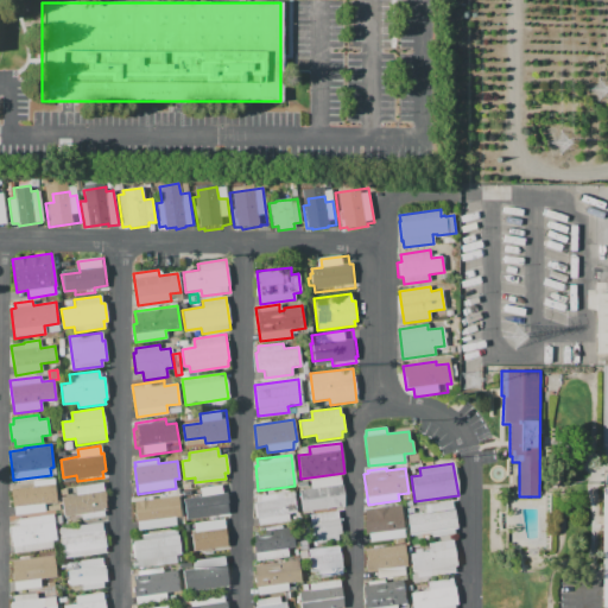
[(302,512),(299,488),(311,487),(310,480),(341,476),(344,506),(302,512)]
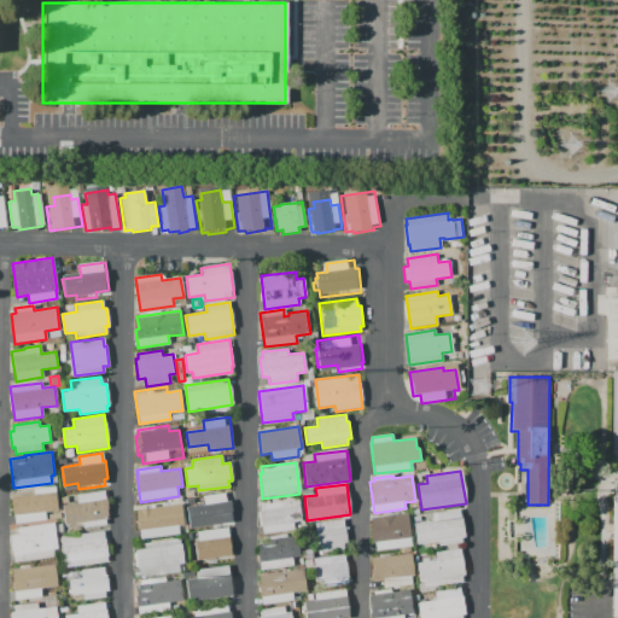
[(12,496),(34,494),(33,488),(54,485),(58,511),(45,513),(46,519),(16,524),(12,496)]
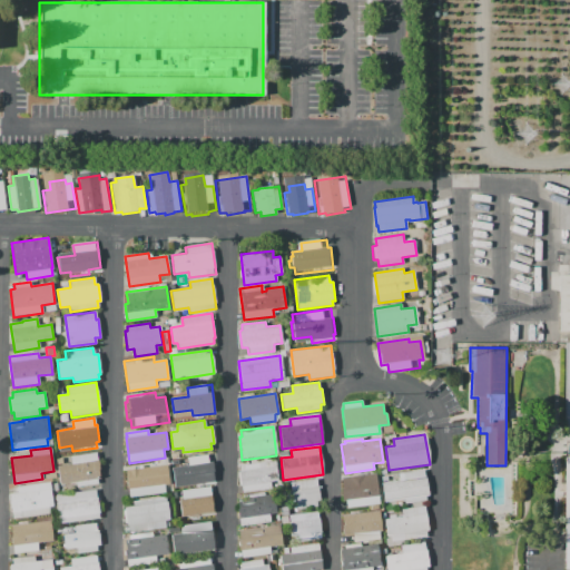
[(60,483),(58,465),(72,463),(71,457),(97,452),(101,478),(97,478),(98,483),(77,485),(76,481),(60,483)]
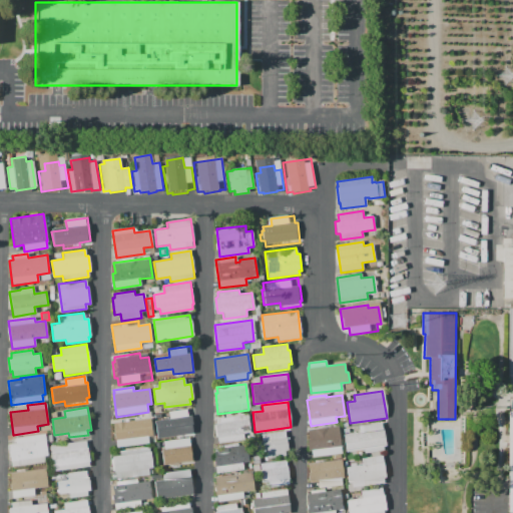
[(157,438),(154,413),(190,408),(193,429),(182,431),(183,434),(157,438)]
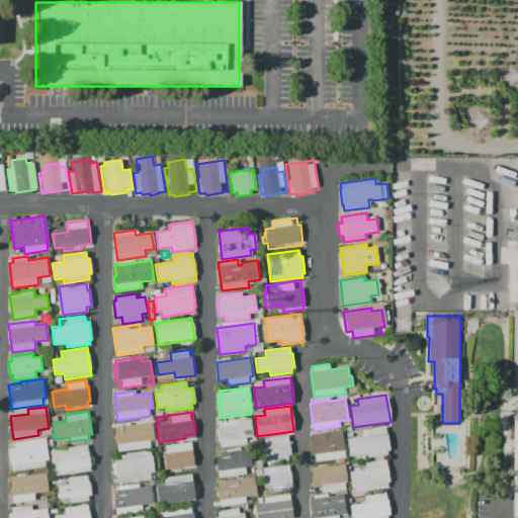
[(115,424),(148,419),(149,425),(151,425),(153,440),(144,441),(145,448),(117,452),(116,445),(115,445),(112,429),(116,428),(115,424)]
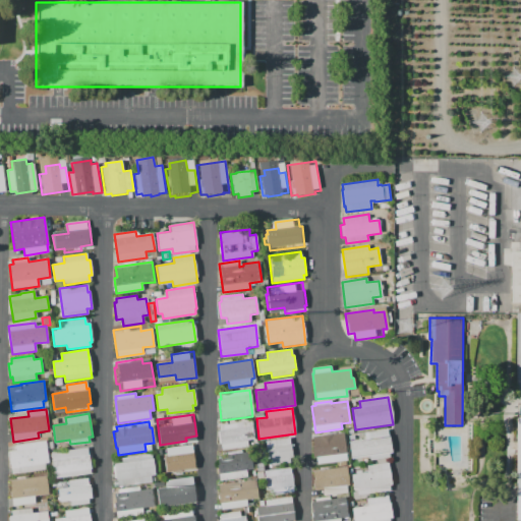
[(220,425),(251,421),(254,440),(247,441),(247,448),(222,451),(221,445),(219,445),(218,430),(221,430),(220,425)]
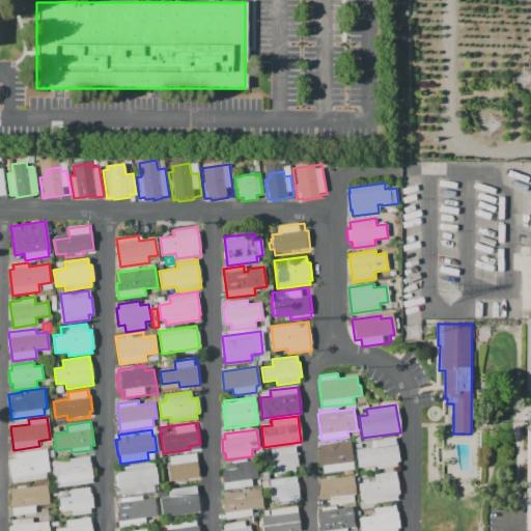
[(356,449),(371,447),(370,441),(395,437),(396,444),(396,443),(399,462),(396,462),(397,467),(378,470),(376,465),(358,468),(356,449)]
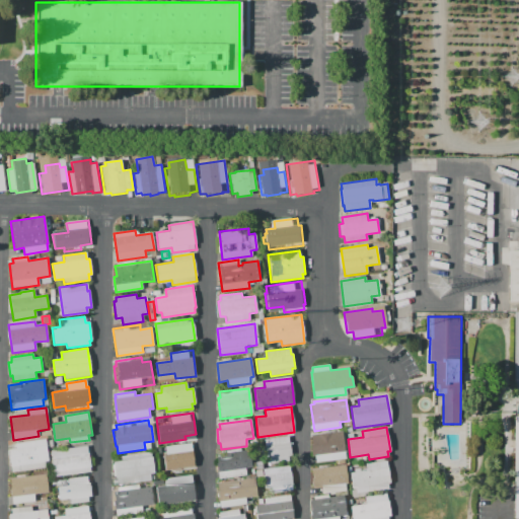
[(346,458),(315,463),(311,435),(342,431),(346,458)]
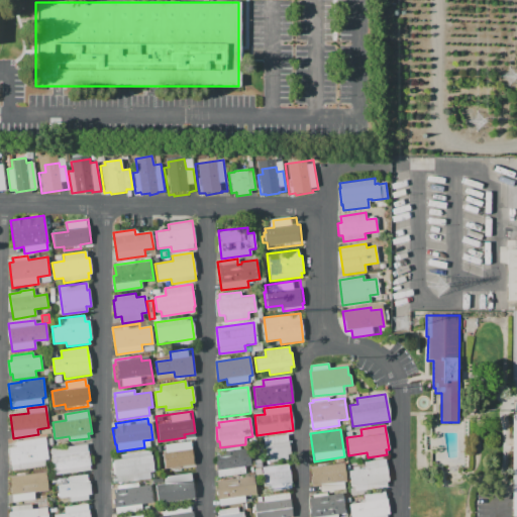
[(288,433),(291,459),(267,462),(263,437),(288,433)]
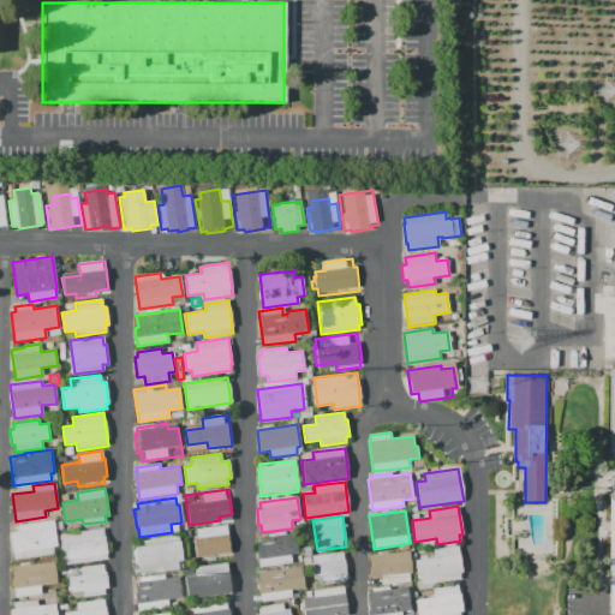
[(54,520),(58,547),(53,547),(54,554),(13,560),(10,532),(19,531),(18,525),(54,520)]
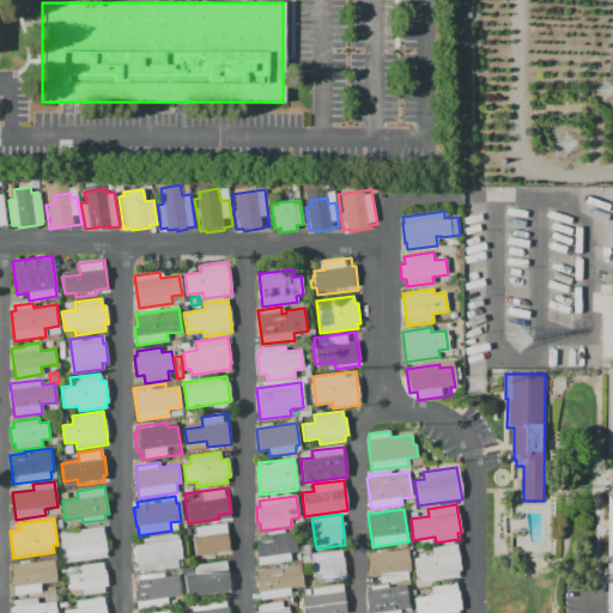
[(226,523),(230,551),(196,556),(194,536),(196,536),(195,527),(226,523)]
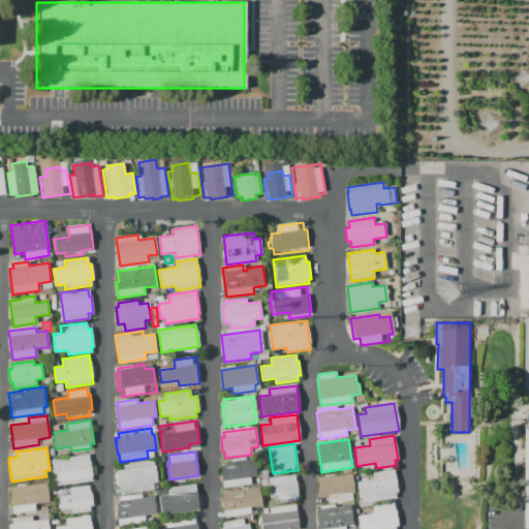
[(91,481),(56,487),(52,459),(88,455),(89,461),(91,461),(93,476),(91,476),(91,481)]
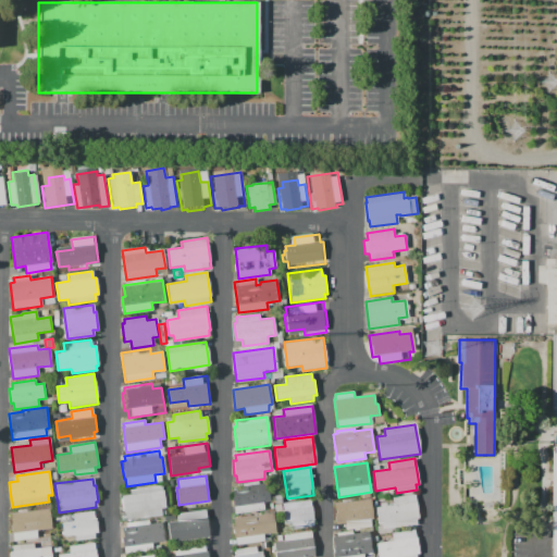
[(234,514),(231,490),(237,490),(237,483),(267,479),(270,502),(264,503),(264,510),(234,514)]
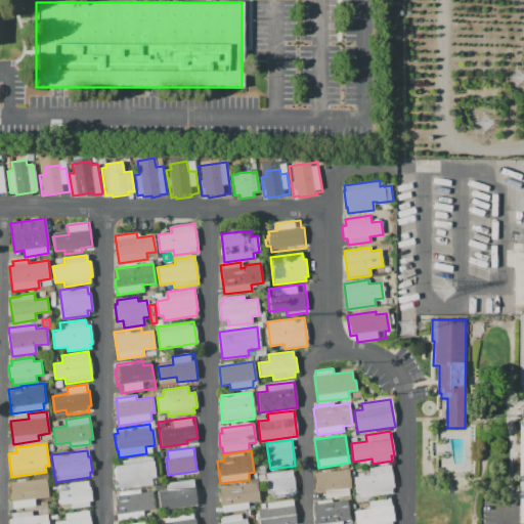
[(151,456),(153,461),(154,461),(156,479),(151,479),(153,485),(119,490),(119,483),(116,484),(114,466),(122,465),(122,462),(151,456)]
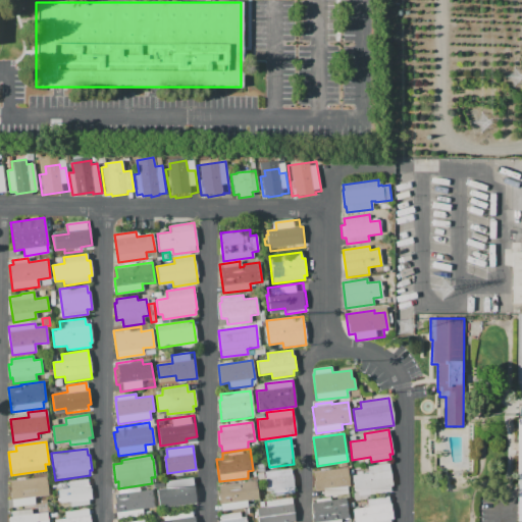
[(355,491),(353,476),(369,474),(368,467),(388,464),(393,485),(389,485),(390,491),(358,496),(357,490),(355,491)]
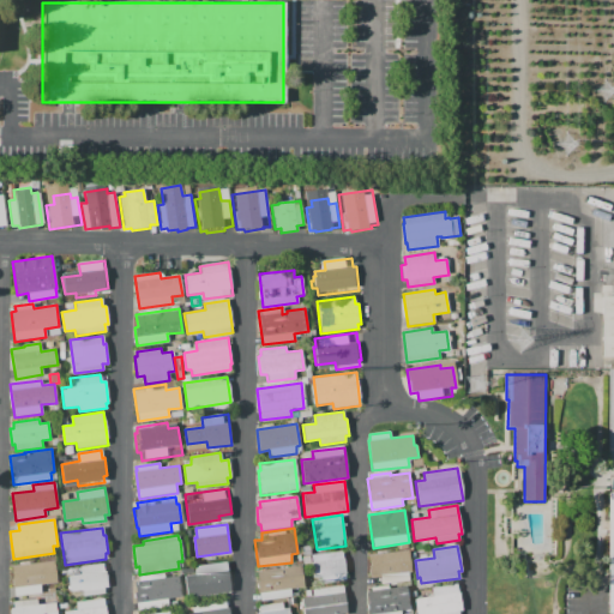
[(319,584),(318,577),(315,577),(312,554),(343,551),(343,559),(345,559),(347,575),(345,575),(347,581),(319,584)]
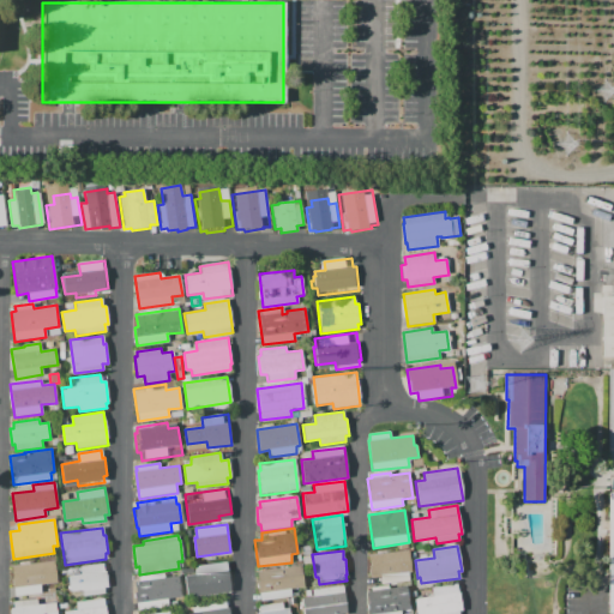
[(403,581),(372,584),(369,561),(410,555),(413,571),(402,572),(403,581)]
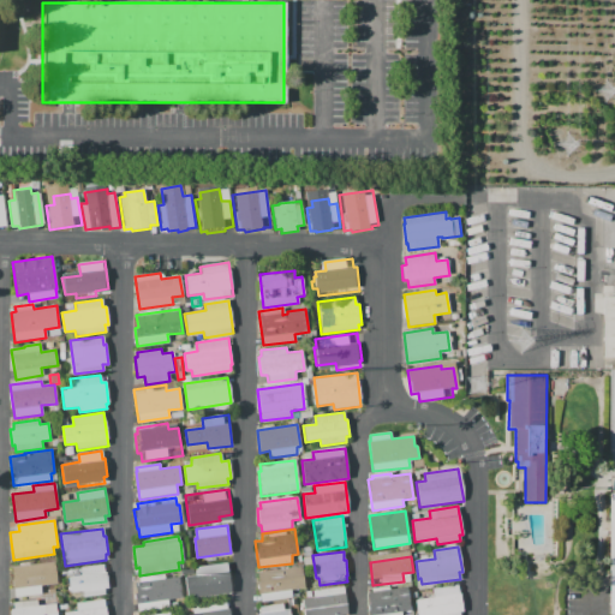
[(11,571),(16,571),(15,565),(45,560),(46,566),(55,565),(58,584),(43,586),(45,593),(16,597),(15,590),(13,590),(11,571)]
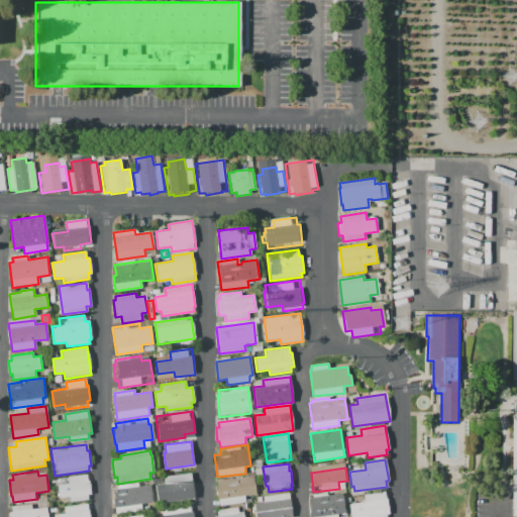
[(191,473),(195,498),(158,503),(154,484),(164,483),(163,477),(191,473)]
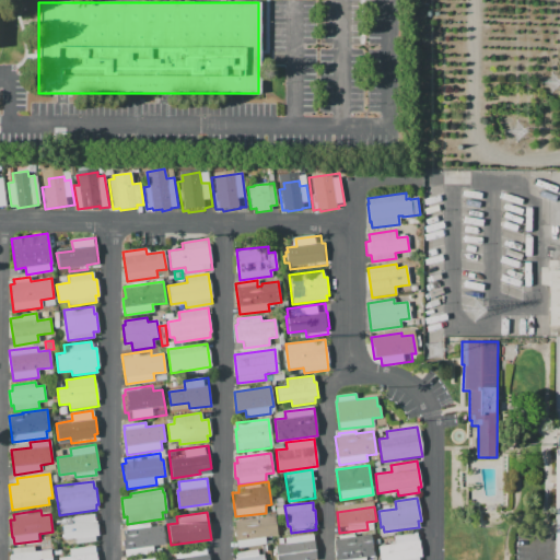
[(63,539),(61,524),(74,523),(73,516),(94,514),(95,522),(96,521),(98,535),(95,535),(95,540),(76,543),(76,538),(63,539)]
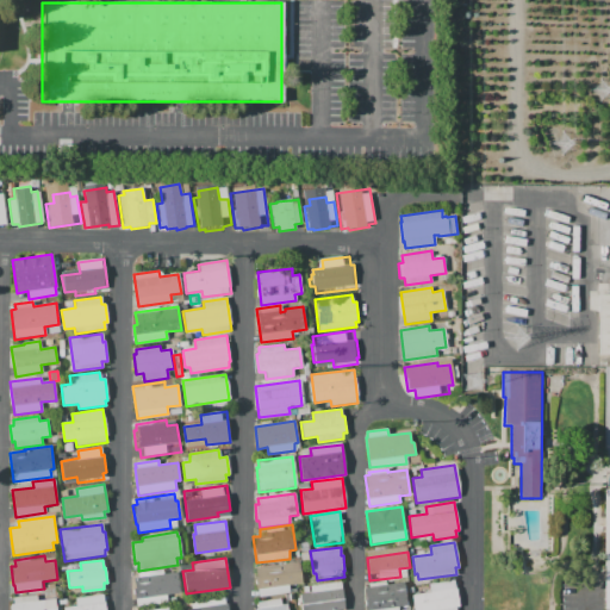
[(259,597),(255,567),(269,566),(269,568),(281,567),(281,564),(299,561),(302,584),(290,585),(290,592),(259,597)]
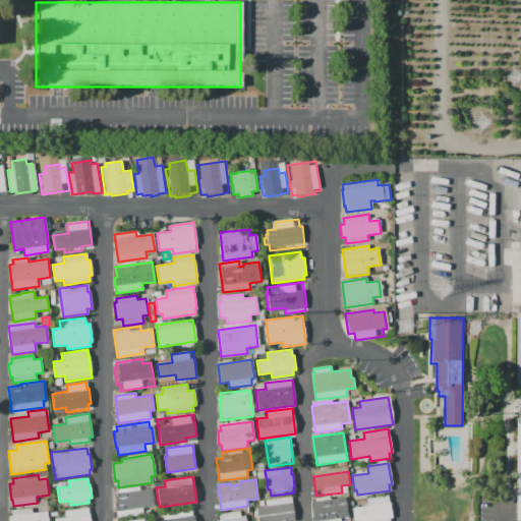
[(153,507),(142,508),(143,515),(117,518),(114,495),(119,494),(118,489),(139,486),(139,490),(151,488),(153,507)]
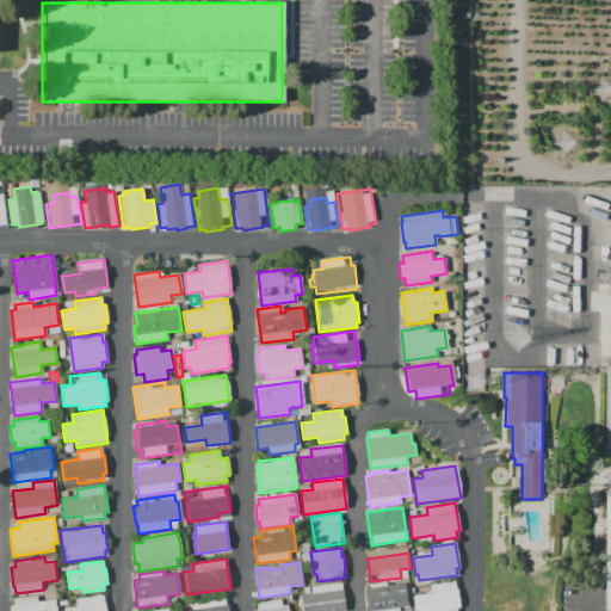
[(415,610),(414,594),(431,592),(430,585),(455,580),(456,590),(458,588),(461,608),(457,609),(457,610),(415,610)]
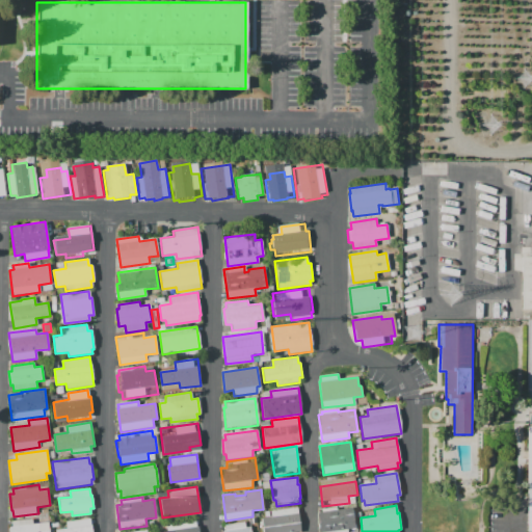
[(320,531),(318,513),(322,512),(321,508),(336,506),(337,510),(345,509),(345,510),(352,509),(355,528),(348,530),(348,531),(320,531)]
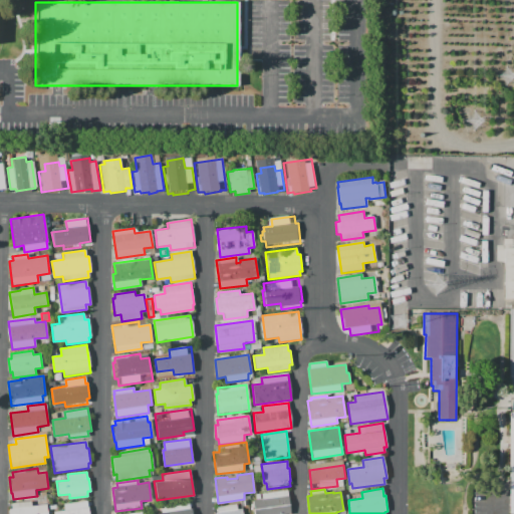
[(289,513),(253,513),(252,501),(262,500),(262,494),(286,491),(289,513)]
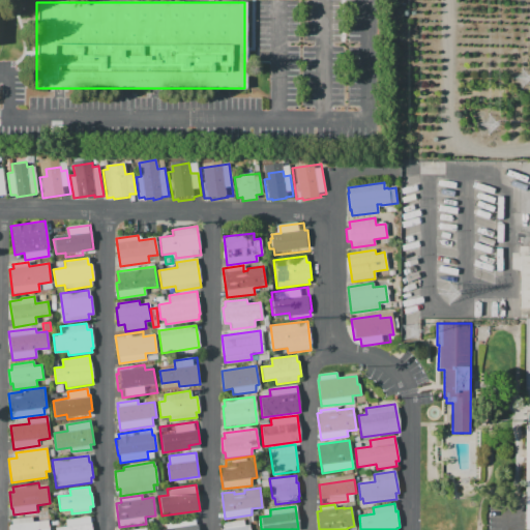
[(9,529),(9,525),(12,524),(11,519),(32,516),(33,522),(48,520),(49,529),(9,529)]
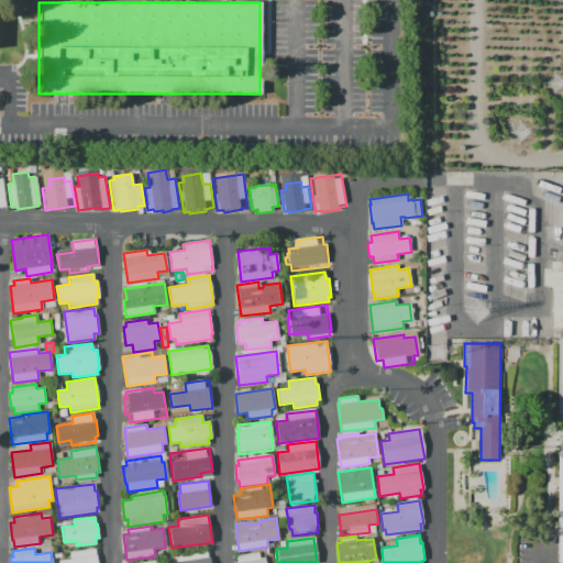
[(59,562),(59,561),(70,559),(69,552),(96,549),(98,562),(59,562)]
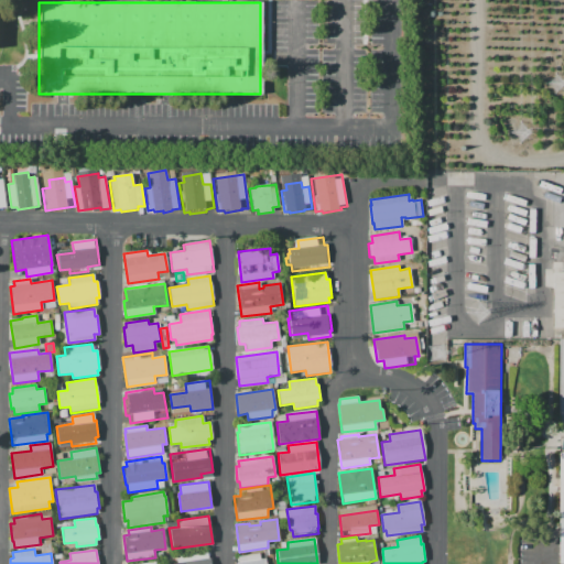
[(170,563),(177,563),(176,556),(207,552),(208,559),(210,557),(210,563),(170,563)]
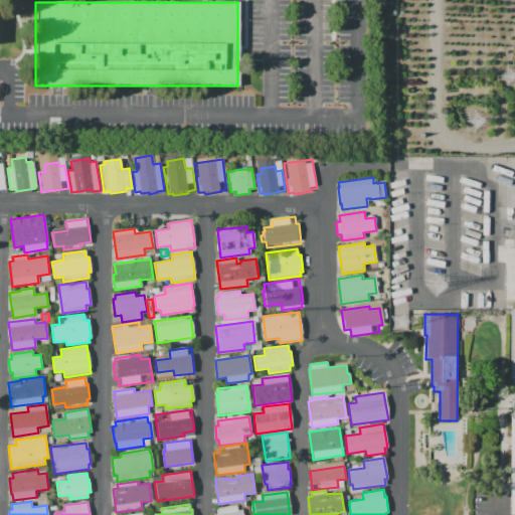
[(242,509),(242,514),(215,514),(215,513),(218,512),(217,508),(236,505),(237,510),(242,509)]
